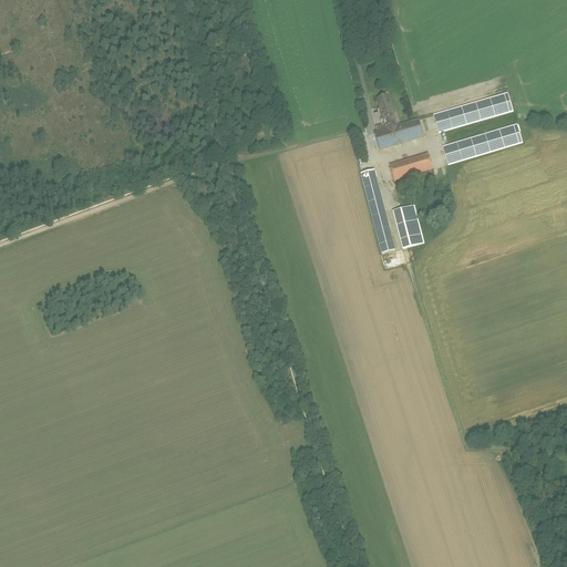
[(505,91),(433,114),(441,135),(513,111),(505,91)]
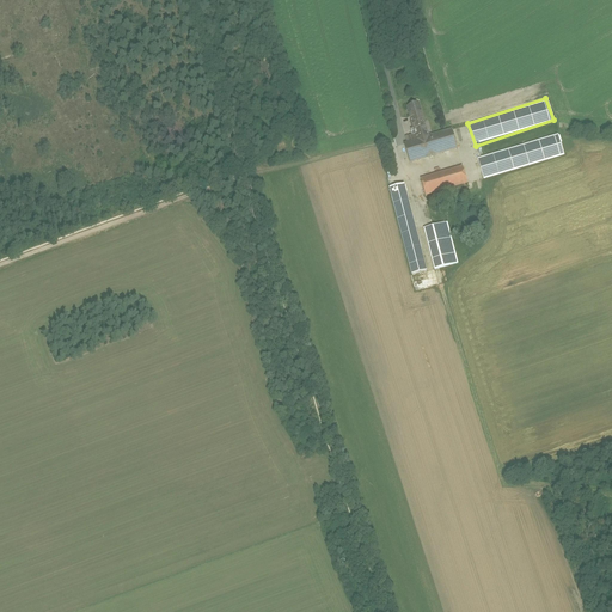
[(408,160),(410,160),(459,145),(454,128),(432,135),(420,101),(407,104),(418,139),(403,144),(408,160)]
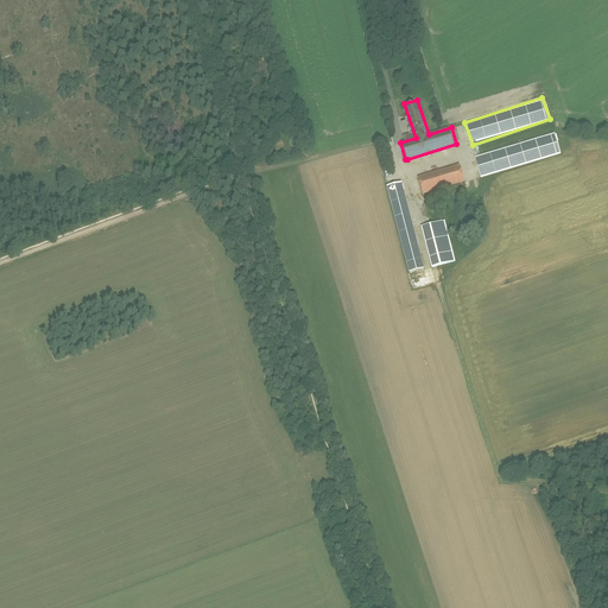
[(476,157),(483,178),(562,154),(556,132),(476,157)]
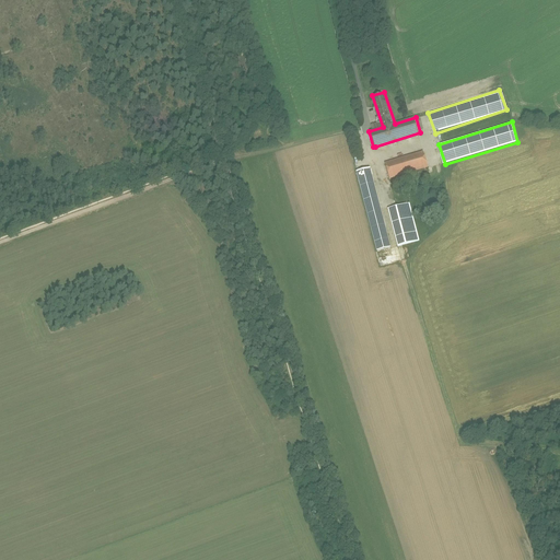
[(430,166),(424,150),(384,162),(389,178),(430,166)]
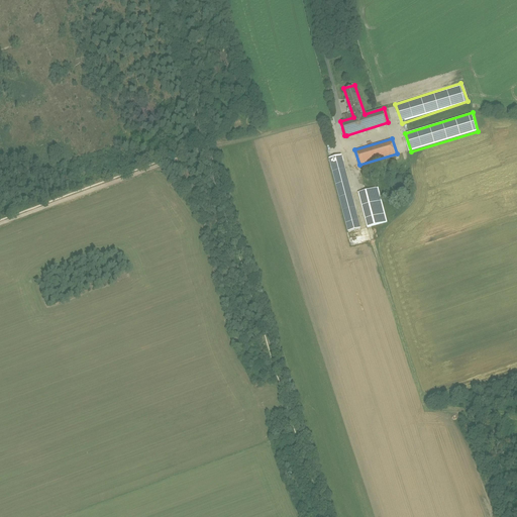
[(360,228),(341,156),(328,159),(347,231),(360,228)]
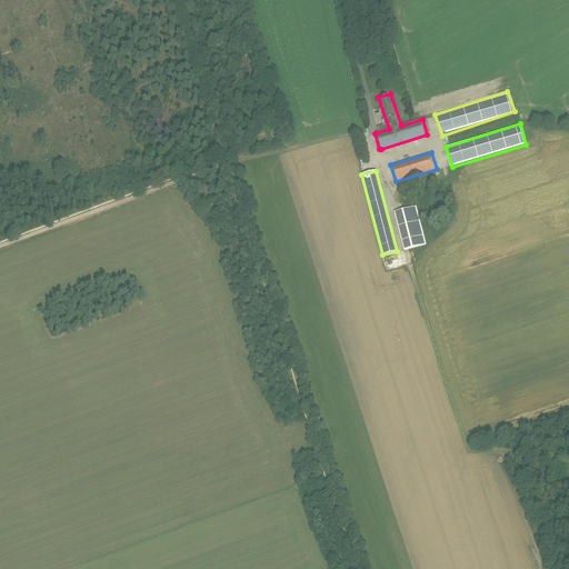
[(417,209),(398,215),(406,249),(426,243),(417,209)]
